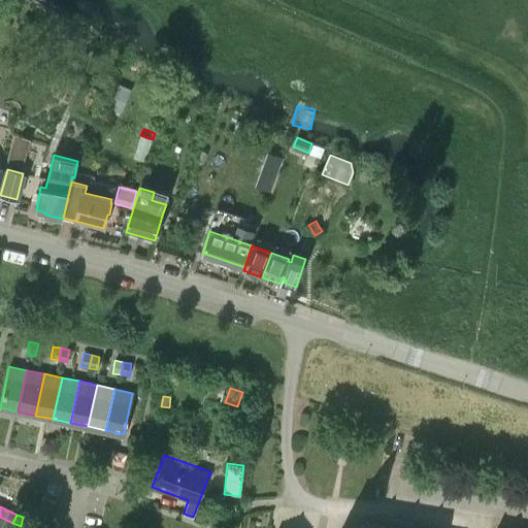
[(0,517),(0,527),(10,527),(12,523),(0,517)]
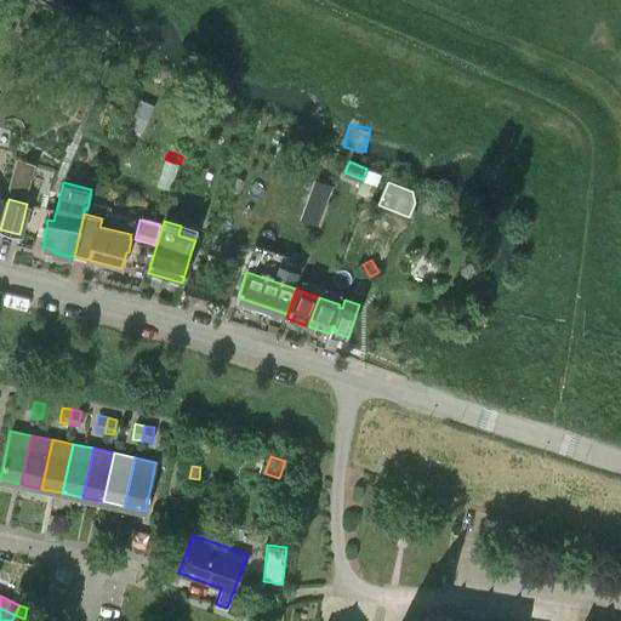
[(489,620),(490,620),(486,620),(485,620),(473,620),(461,619),(461,615),(457,615),(457,619),(433,614),(434,610),(431,609),(429,614),(425,613),(423,620),(489,620)]
